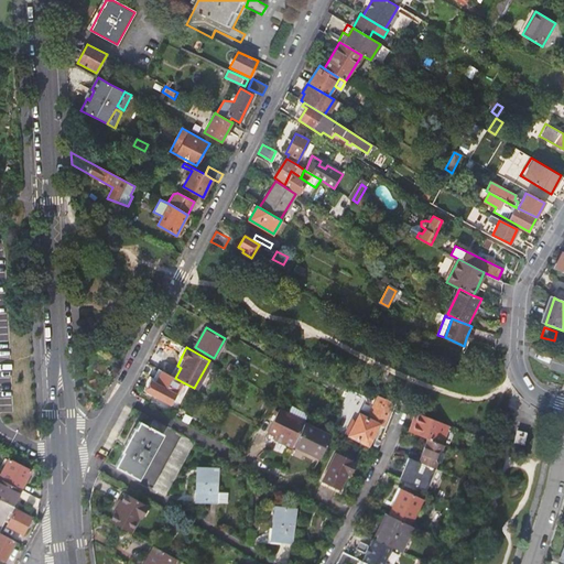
[(563,376),(563,360),(555,358),(551,371),(563,376)]
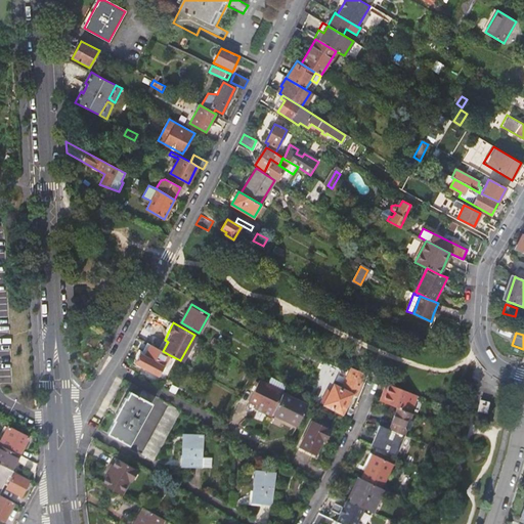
[(197,336),(194,335),(180,360),(183,362),(197,336)]
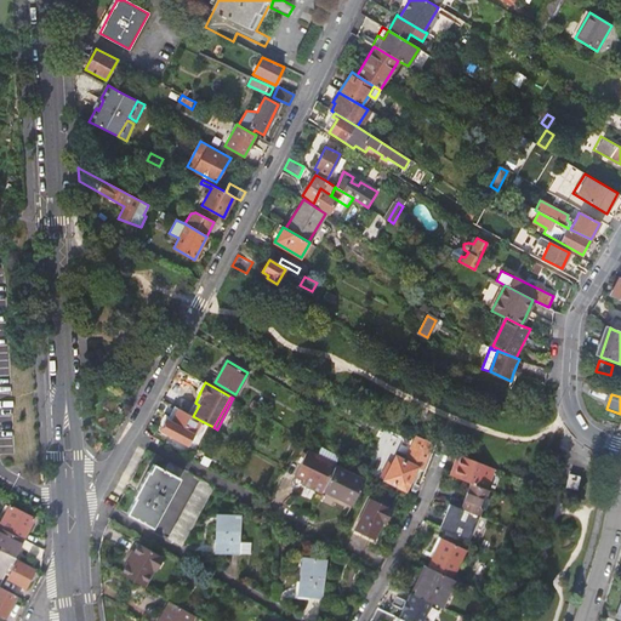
[(257,410),(261,404),(254,399),(250,406),(257,410)]
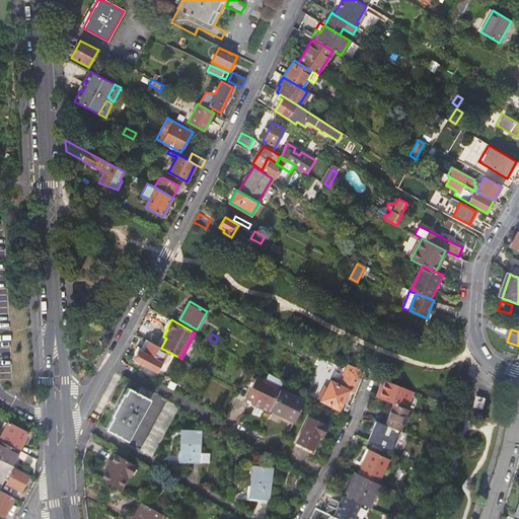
[(158,346),(146,340),(140,350),(134,358),(158,371),(168,352),(161,348),(158,346)]
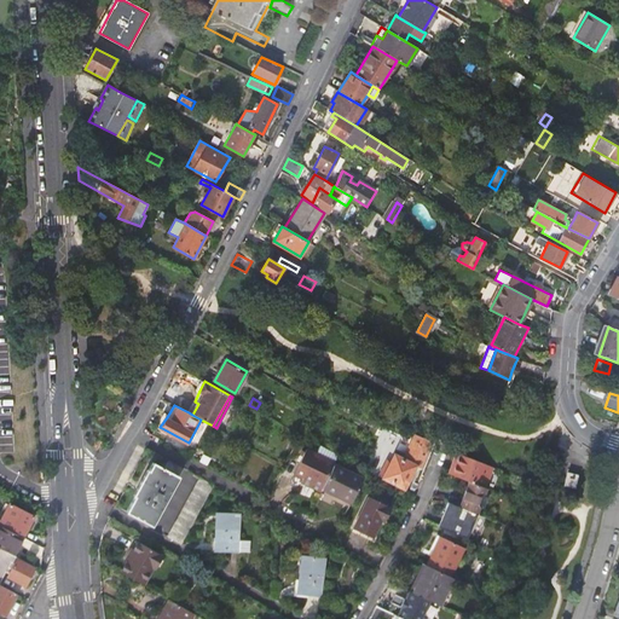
[(386,462),(379,475),(385,478),(406,487),(417,467),(421,468),(434,443),(417,434),(406,455),(397,449),(389,463),(386,462)]
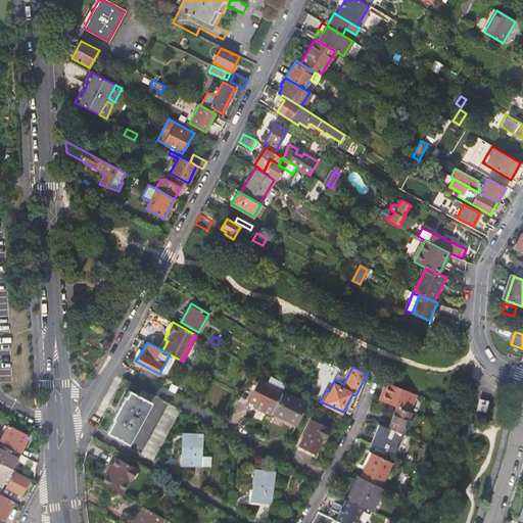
[(275,410),(283,391),(259,380),(250,398),(257,402),(256,403),(263,407),(273,412),(274,412),(275,410)]
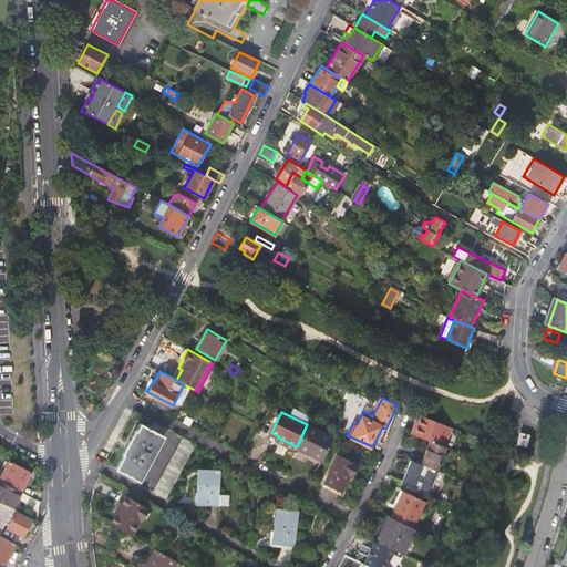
[(445,446),(453,428),(422,415),(414,435),(430,441),(445,446)]
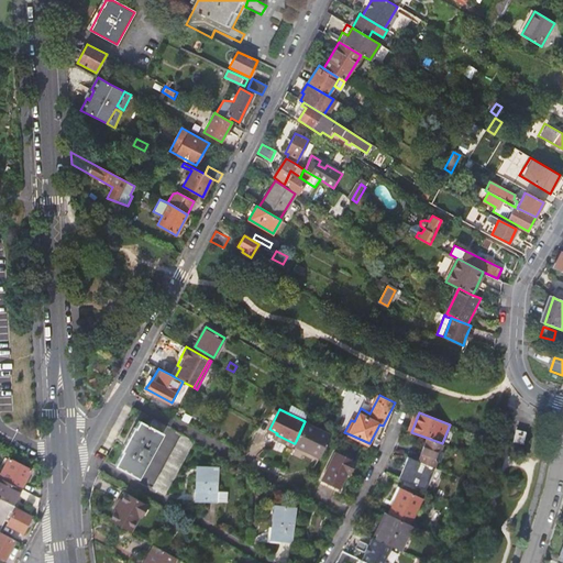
[(167,426),(154,418),(151,423),(148,422),(147,424),(140,420),(116,465),(139,477),(167,426)]
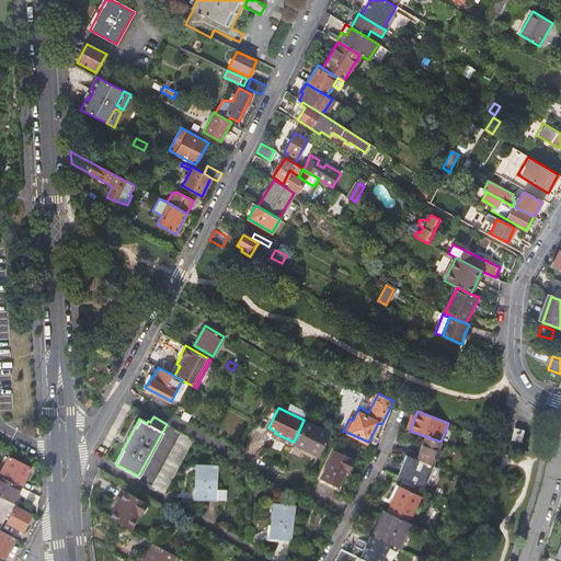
[(331,433),(304,420),(295,439),(308,446),(307,449),(320,456),(331,433)]
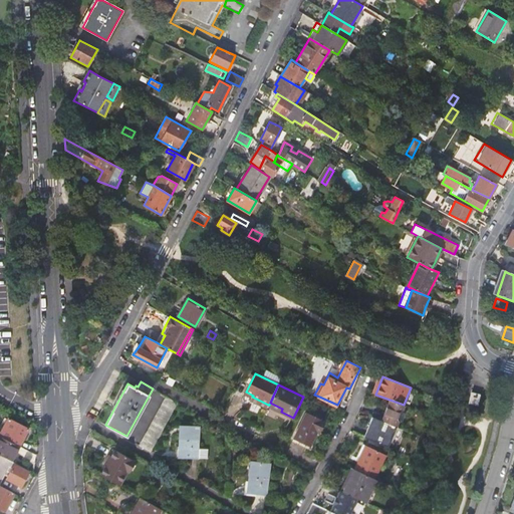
[(480,395),(470,393),(468,404),(478,406),(480,395)]
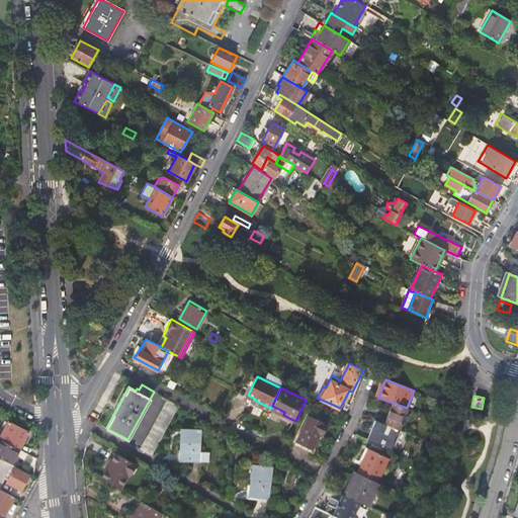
[(180,406),(168,400),(141,449),(153,455),(180,406)]
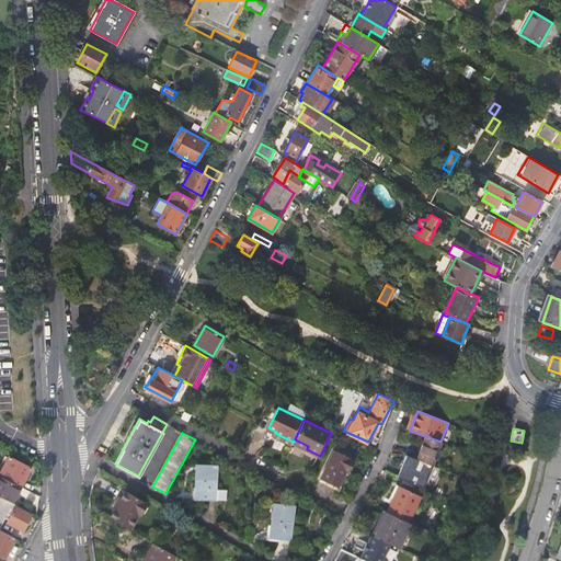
[(478,443),(480,437),(472,434),(471,439),(478,443)]
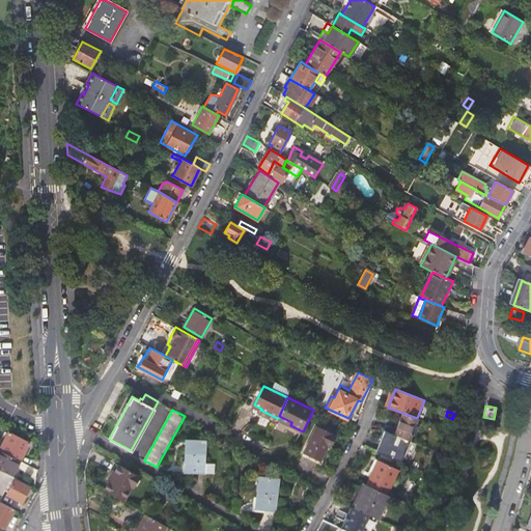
[(266,417),(276,422),(277,418),(267,413),(266,417)]
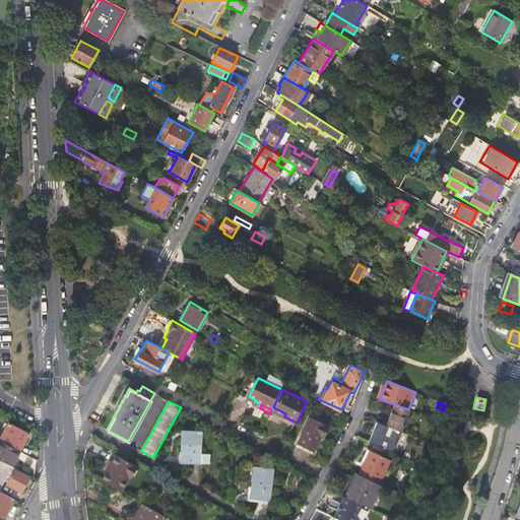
[(409,410),(408,409),(394,404),(386,426),(401,432),(403,428),(407,426),(409,419),(407,416),(409,410)]
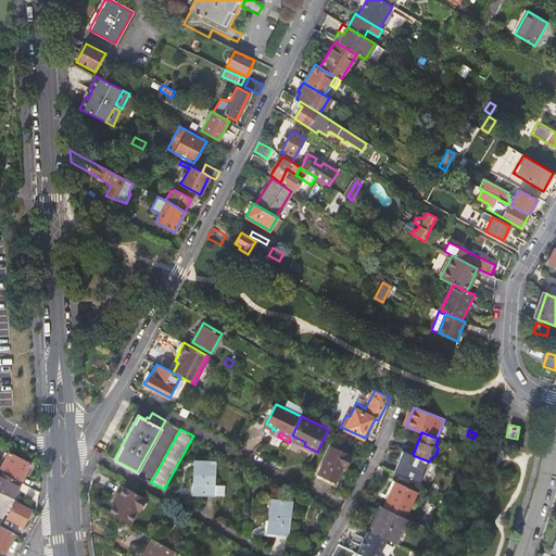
[(305,442),(292,436),(291,438),(304,445),(305,442)]
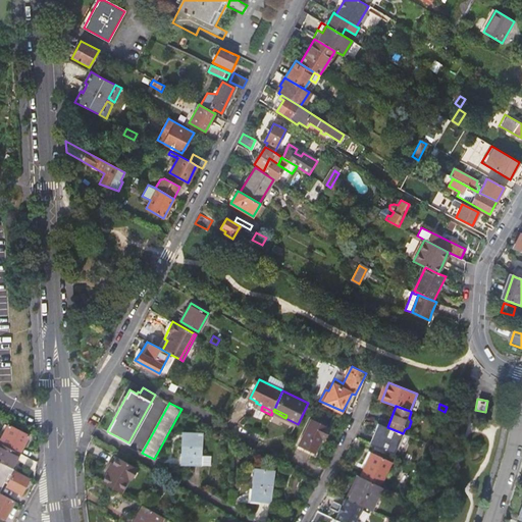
[(317,452),(324,437),(326,433),(327,434),(331,427),(312,418),(300,445),(317,452)]
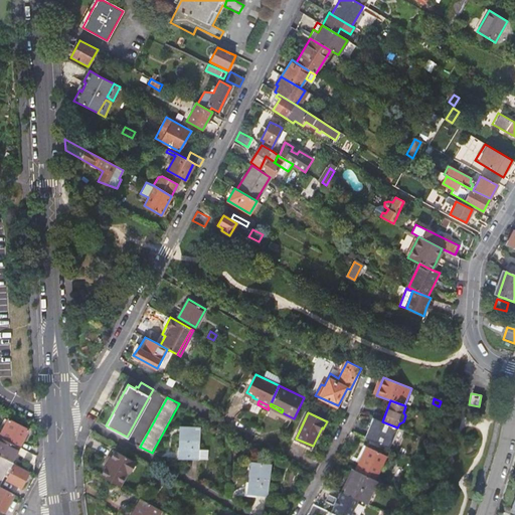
[(382,421),(373,417),(370,423),(371,424),(365,438),(388,448),(397,427),(382,421)]
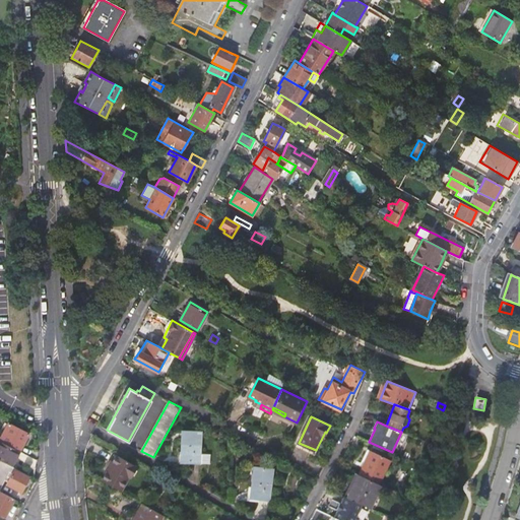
[(0,438),(0,441),(19,451),(28,434),(8,423),(0,438)]
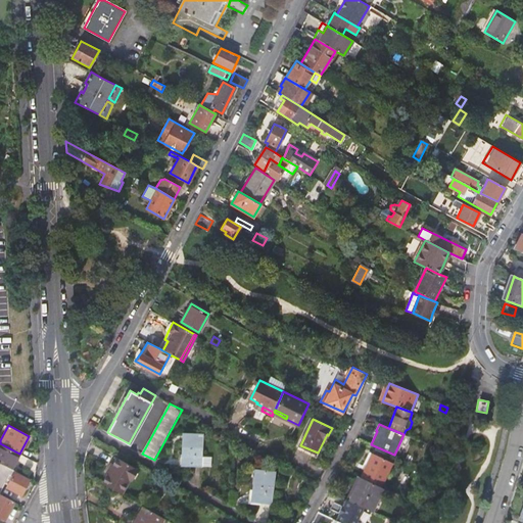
[(192,460),(191,465),(202,466),(202,456),(203,434),(184,433),(183,459),(192,460)]
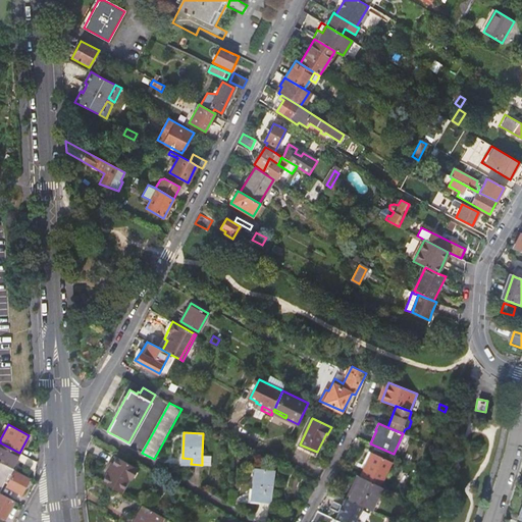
[(0,461),(11,468),(19,453),(0,442),(0,461)]
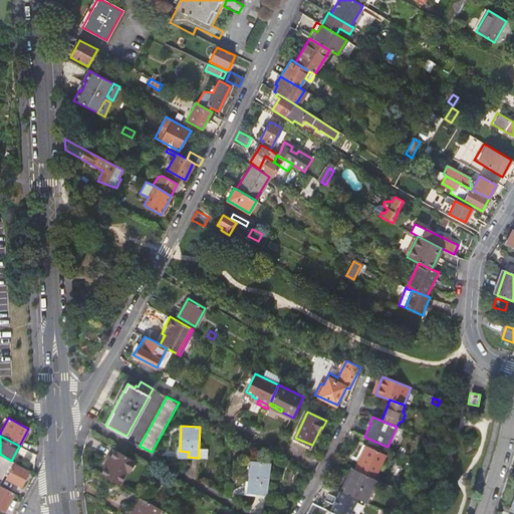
[(366,446),(355,470),(376,479),(388,455),(366,446)]
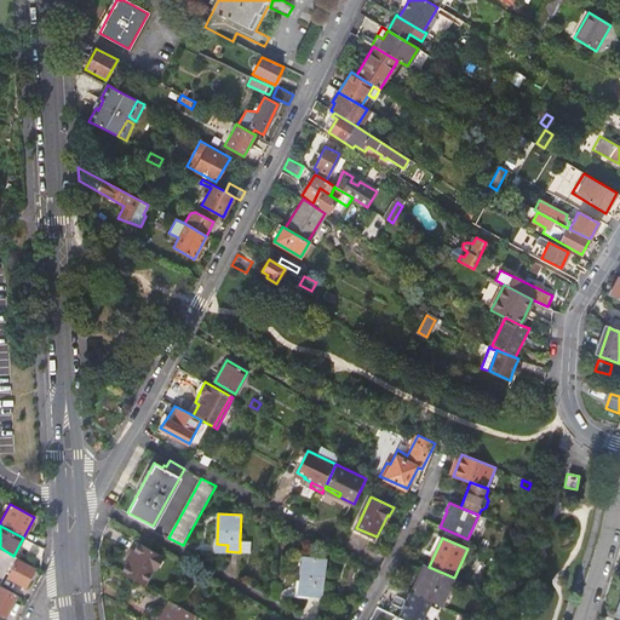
[(240,540),(240,552),(251,552),(252,541),(240,540)]
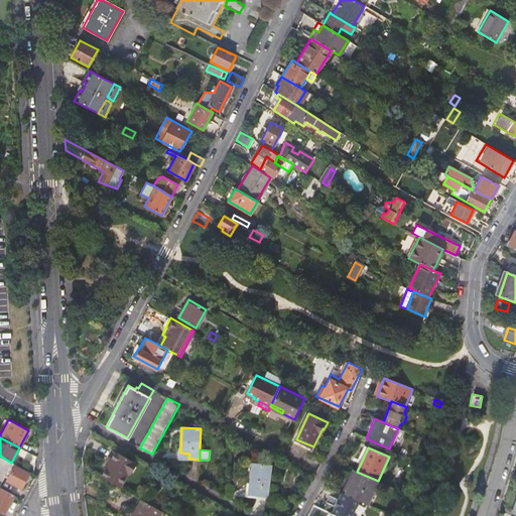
[(115,452),(101,477),(120,487),(136,463),(115,452)]
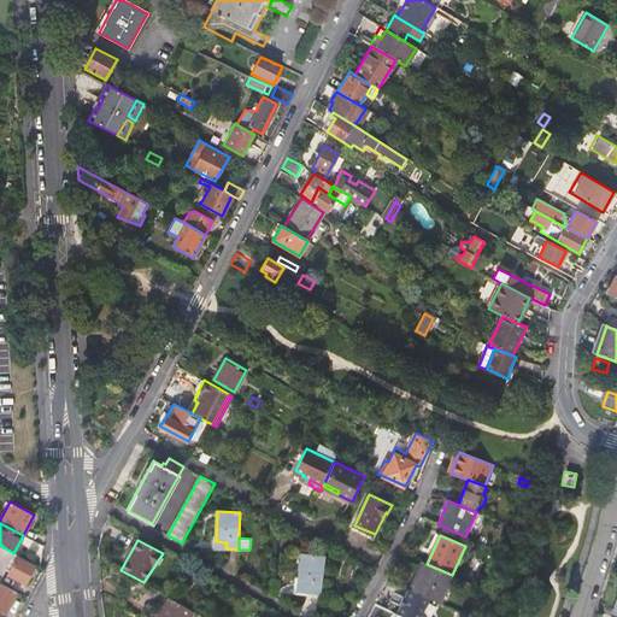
[(25,585),(35,566),(18,558),(19,556),(13,553),(0,545),(0,582),(6,570),(10,571),(7,575),(25,585)]
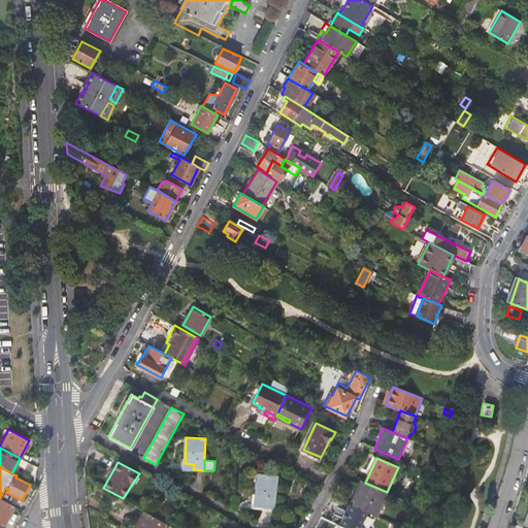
[(259,473),(255,500),(263,501),(263,506),(274,507),(278,476),(259,473)]
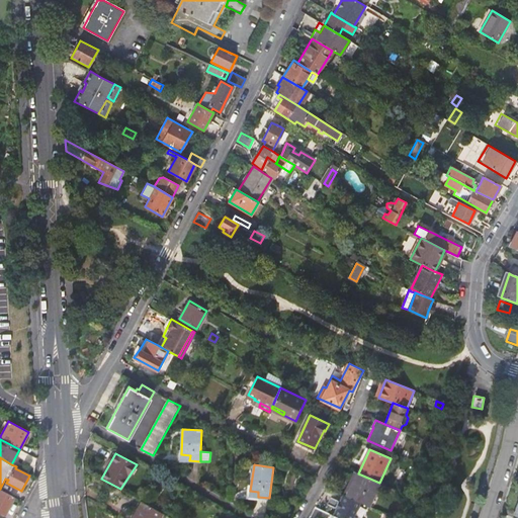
[(344,494),(347,496),(357,472),(354,471),(344,494)]
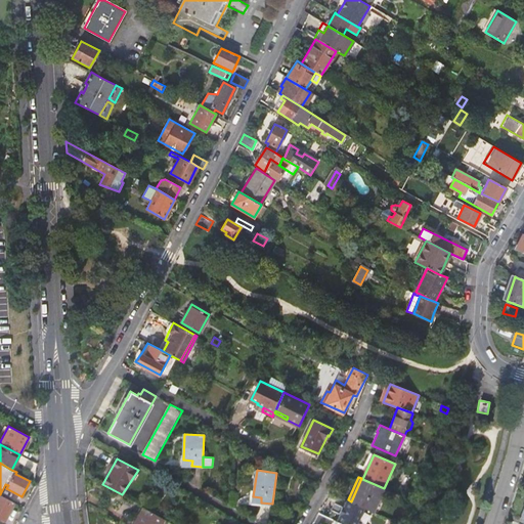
[(361,478),(351,501),(373,511),(375,512),(385,489),(384,488),(362,479),(361,478)]
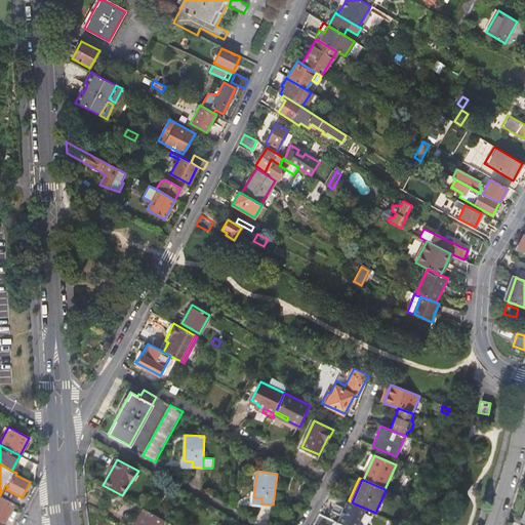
[(409,492),(406,499),(412,501),(415,495),(409,492)]
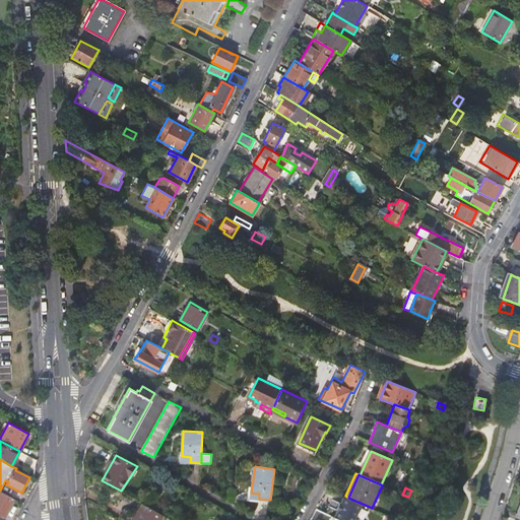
[(0,513),(5,517),(15,499),(0,491),(0,513)]
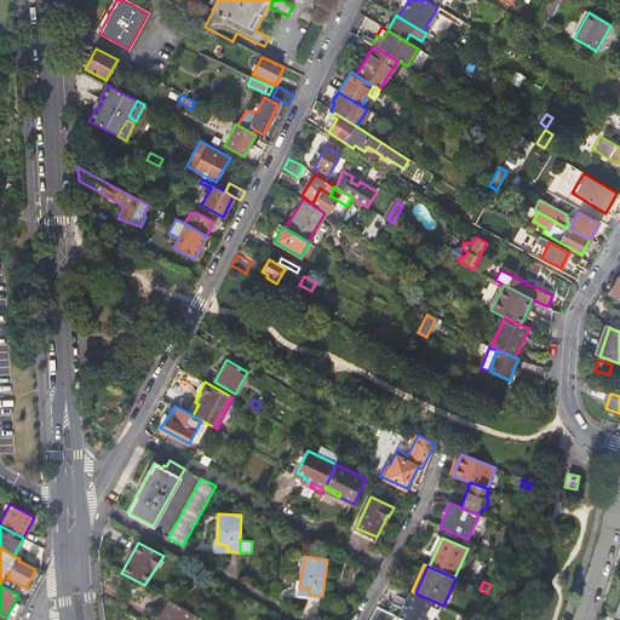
[(403,608),(400,616),(407,619),(423,619),(432,601),(415,593),(412,591),(408,600),(406,598),(402,607),(403,608)]
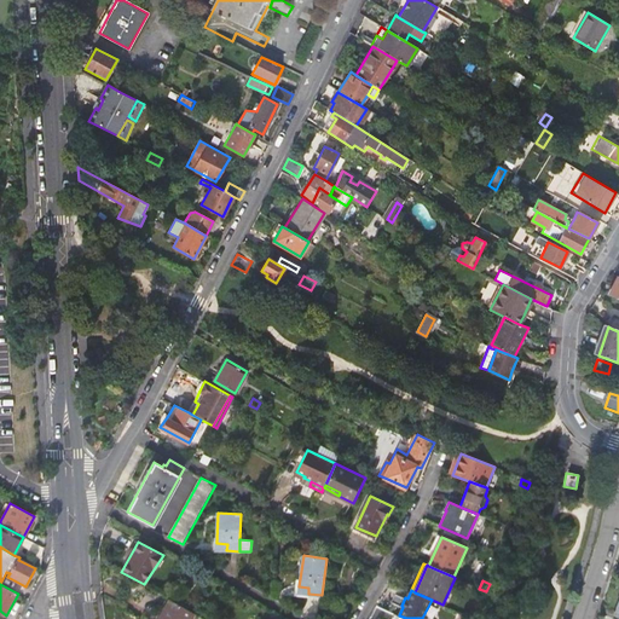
[(191,618),(195,613),(171,600),(158,618),(191,618)]
